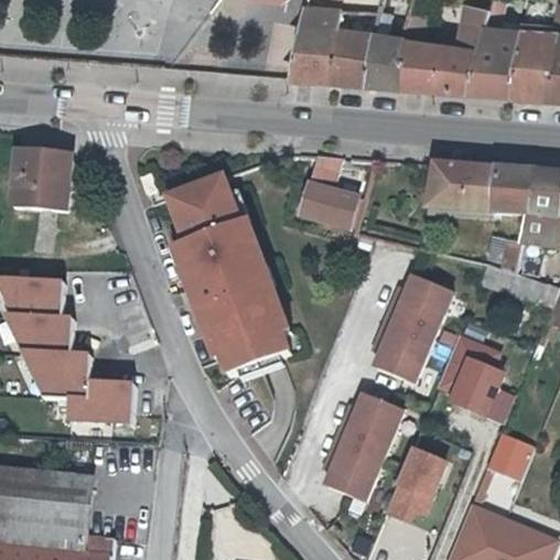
[(472,88),(496,0),(473,0),(469,40),(415,38),(405,84),(472,88)]
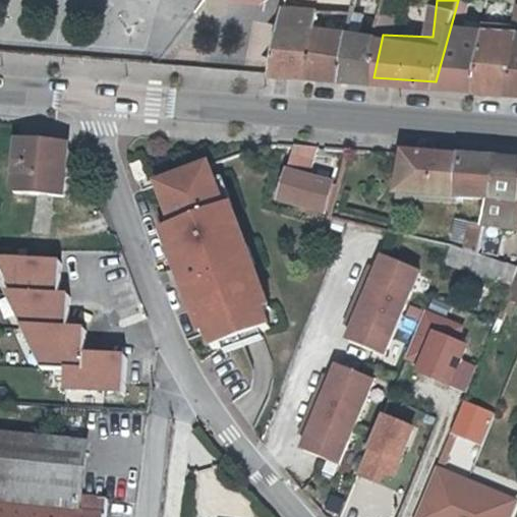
[(475,83),(484,35),(486,27),(464,24),(469,0),(458,0),(436,81),(475,83)]
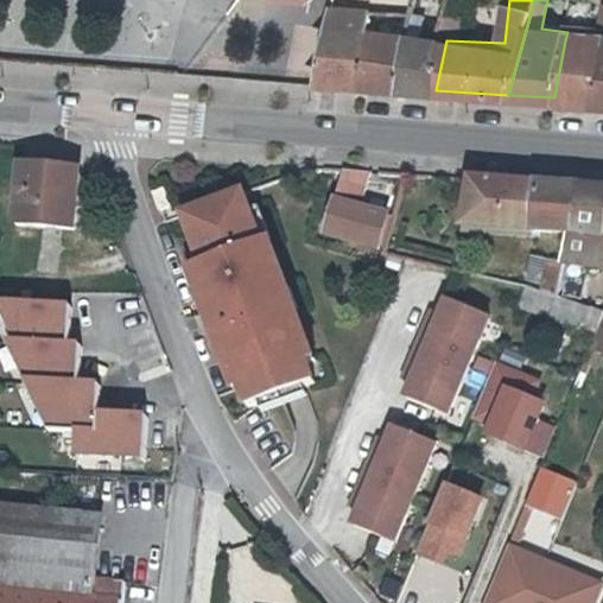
[(349,35),(354,8),(334,7),(328,32),(349,35)]
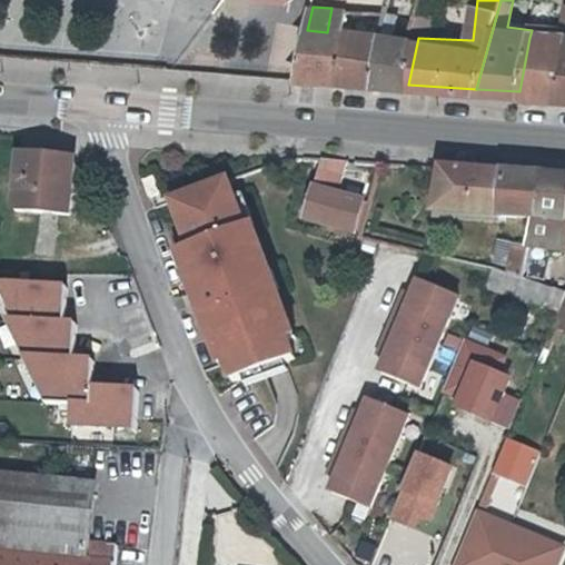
[(331,8),(327,32),(347,33),(353,9),(331,8)]
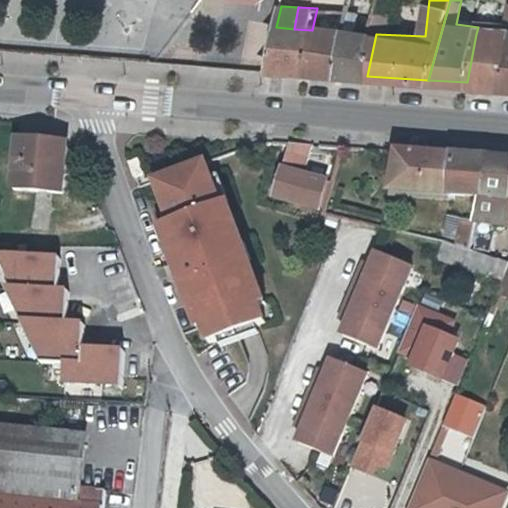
[(304,71),(312,30),(294,29),(276,27),(267,68),(304,71)]
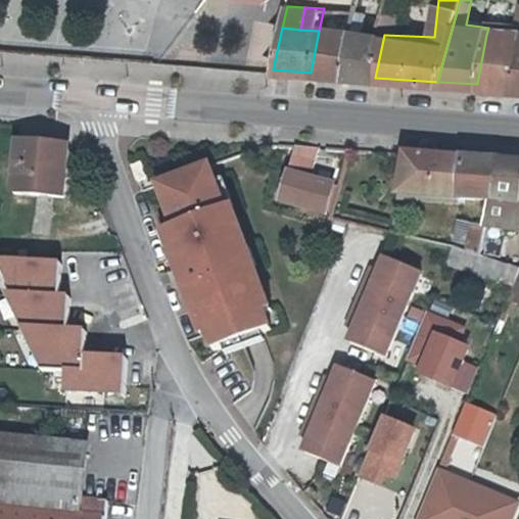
[(343,75),(354,33),(319,31),(311,73),(343,75)]
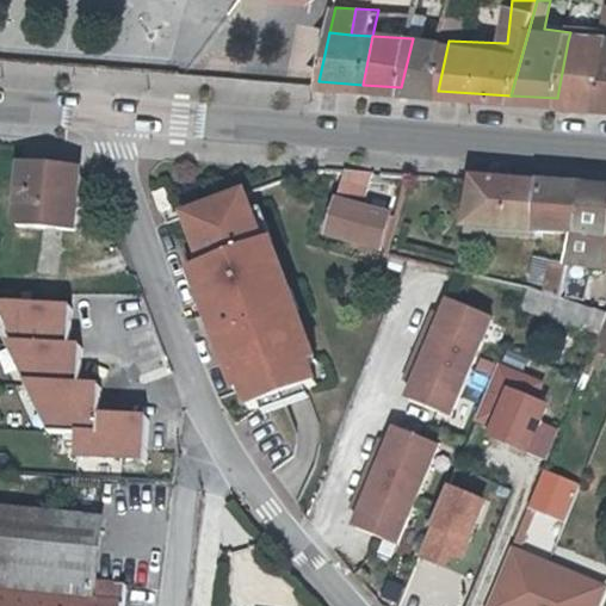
[(449,41),(413,38),(401,87),(438,91),(449,41)]
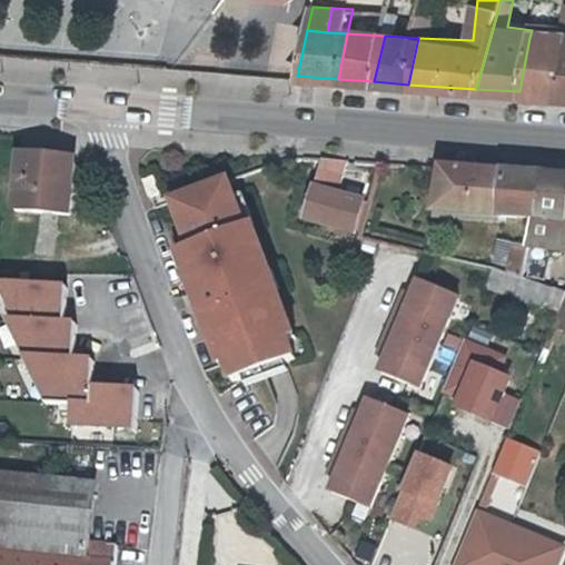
[(555,96),(564,47),(564,40),(529,38),(519,91),(555,96)]
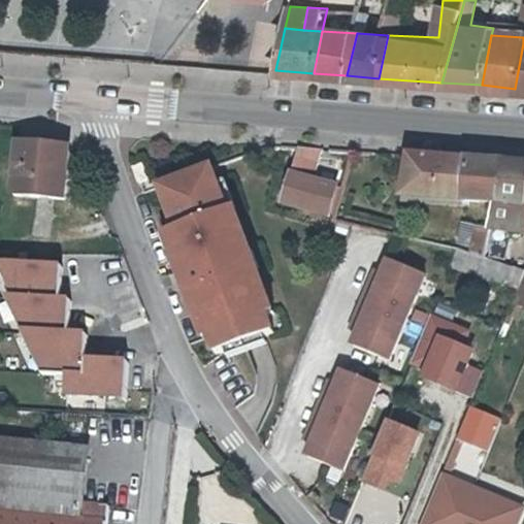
[(523,89),(523,43),(515,89),(523,89)]
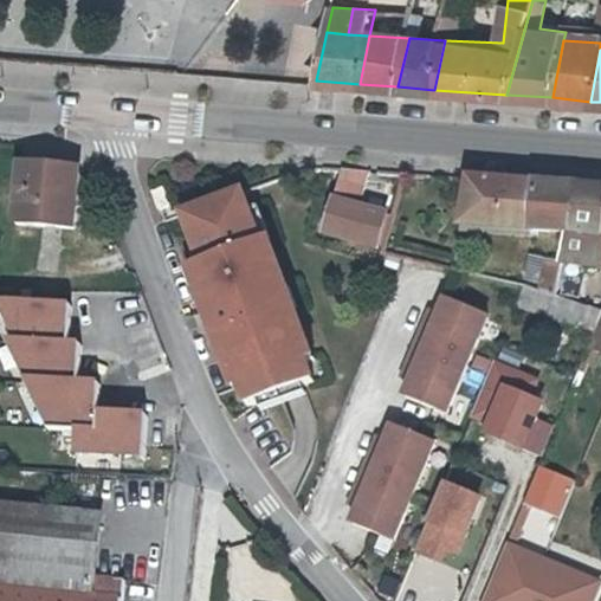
[(70,223),(75,165),(14,159),(8,217),(70,223)]
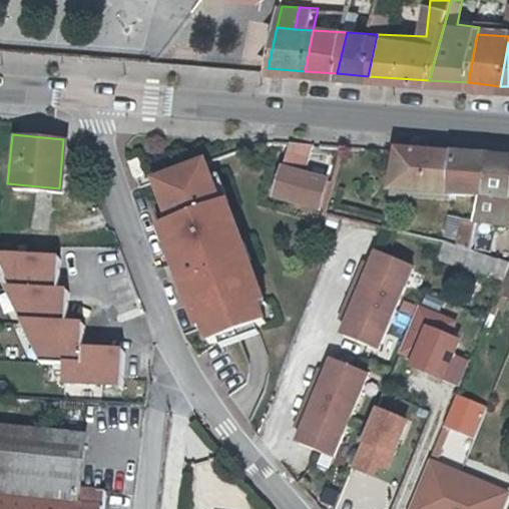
[(324,203),(332,174),(304,166),(311,140),(289,138),(274,190),(324,203)]
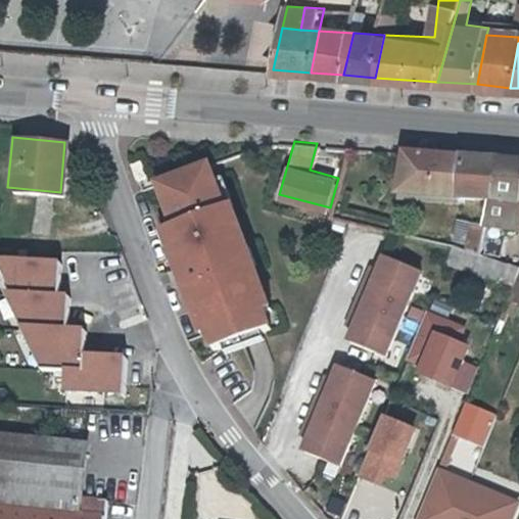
[(486,202),(494,157),(405,149),(397,189),(486,202)]
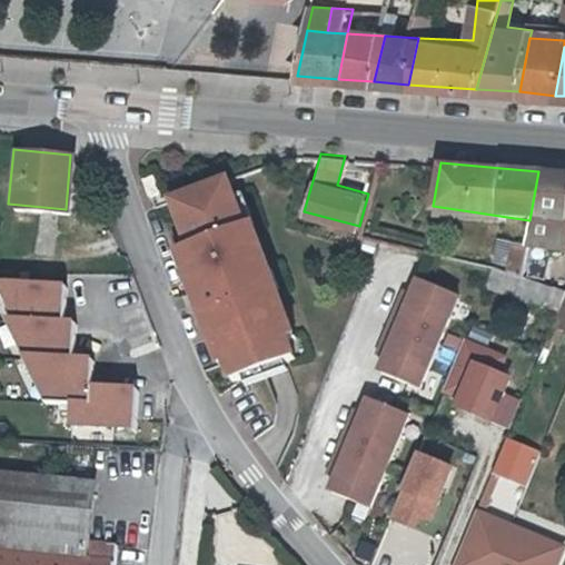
[(148,166),(137,170),(144,189),(156,184),(148,166)]
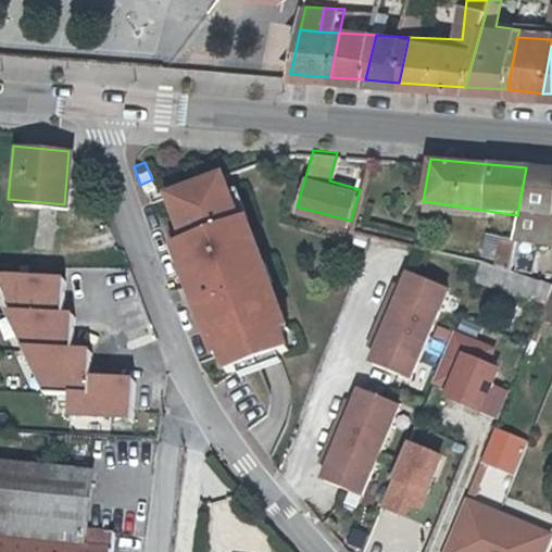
[(220,167),(162,188),(179,235),(173,238),(179,255),(191,288),(197,302),(196,302),(213,347),(216,346),(224,365),(286,340),(278,322),(281,321),(265,276),(263,276),(255,259),(261,256),(243,211),(237,213),(220,167)]
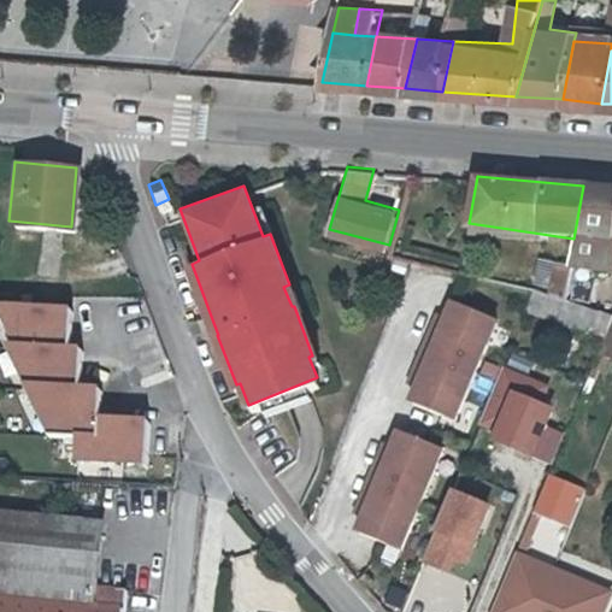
[(611,187),(583,186),(574,239),(568,266),(588,269),(610,272),(611,256),(611,187)]
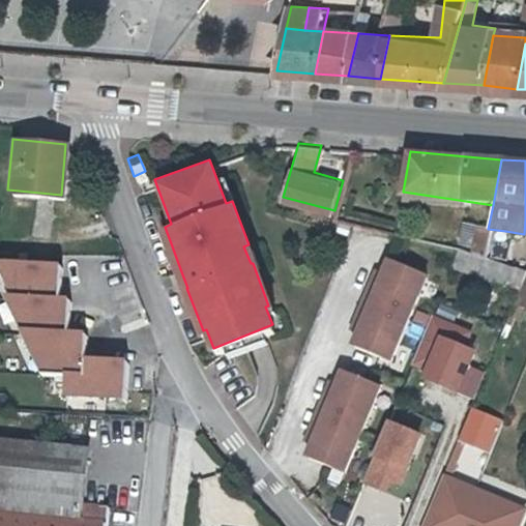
[(455,218),(448,240),(478,249),(485,227),(455,218)]
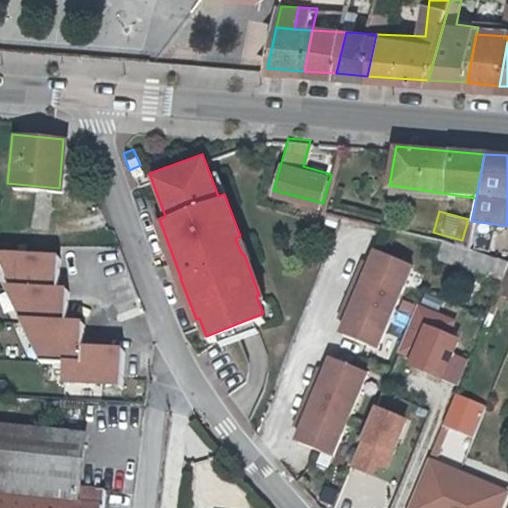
[(488,223),(471,221),(466,250),(482,255),(488,223)]
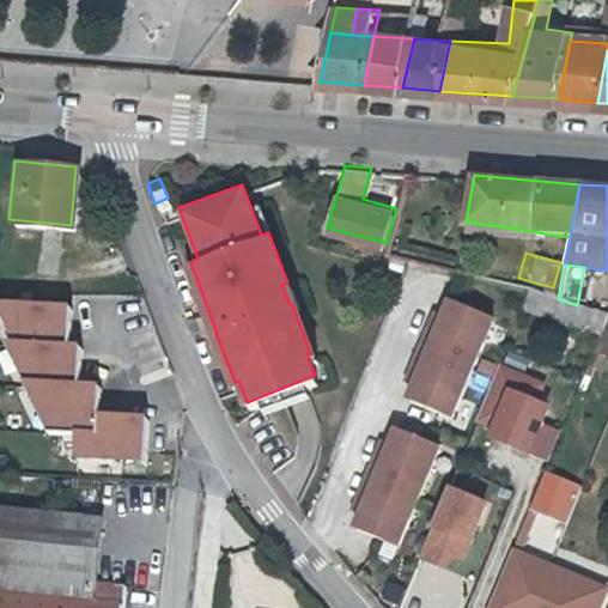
[(198,281),(192,283),(206,318),(211,317),(198,281)]
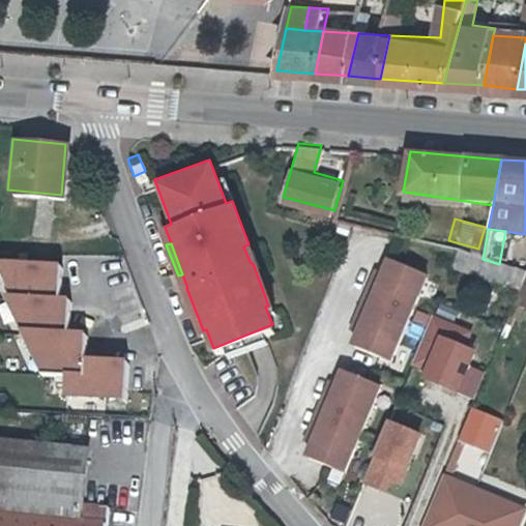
[(517,295),(525,275),(525,272),(499,264),(483,259),(460,252),(451,270),(506,288),(505,292),(517,295)]
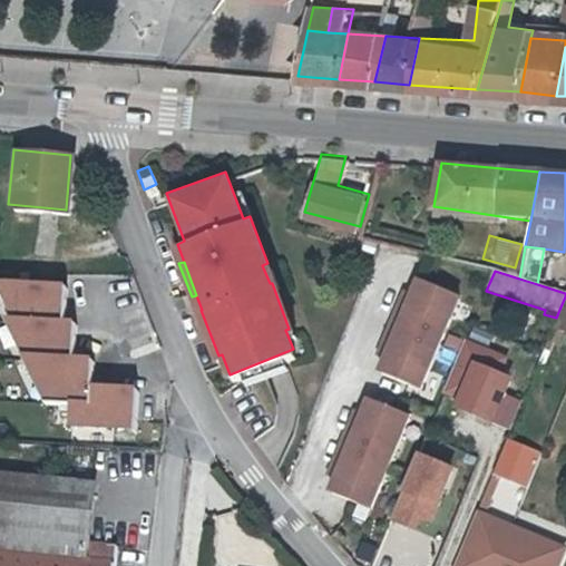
[(421,386),(460,294),(419,277),(413,291),(408,304),(400,301),(384,338),(392,341),(387,354),(380,368),(421,386)]
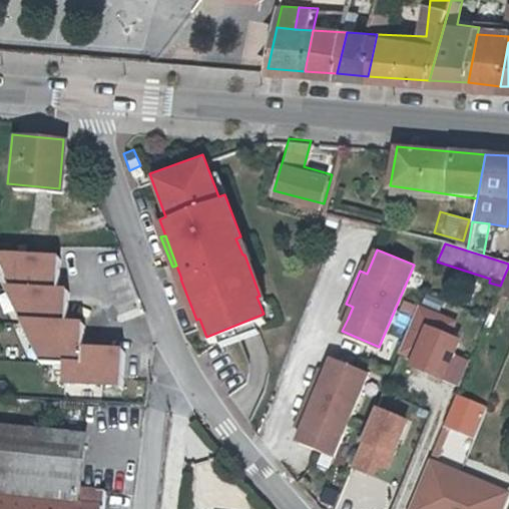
[(63,256),(0,252),(0,255),(14,289),(13,289),(30,322),(29,322),(48,363),(69,364),(68,381),(124,385),(125,352),(85,350),(86,325),(68,324),(70,292),(61,291),(63,256)]
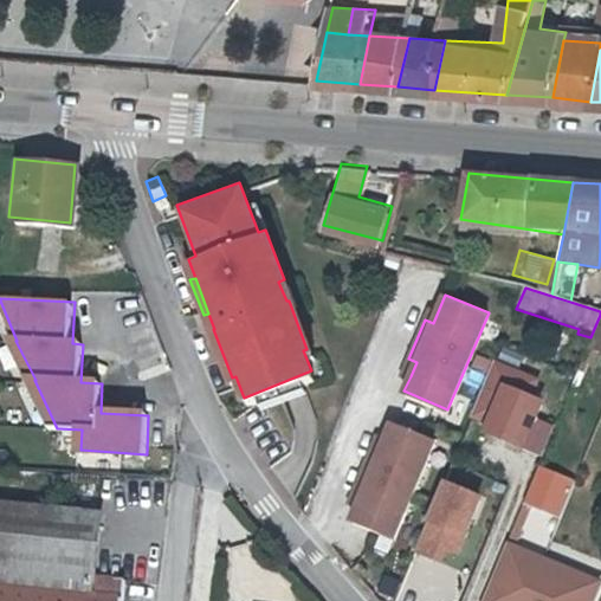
[(433,323),(439,309),(431,305),(425,320),(433,323)]
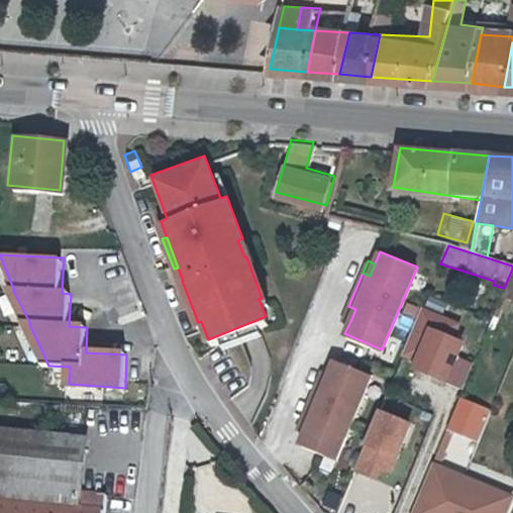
[(512,269),(503,293),(512,296),(512,269)]
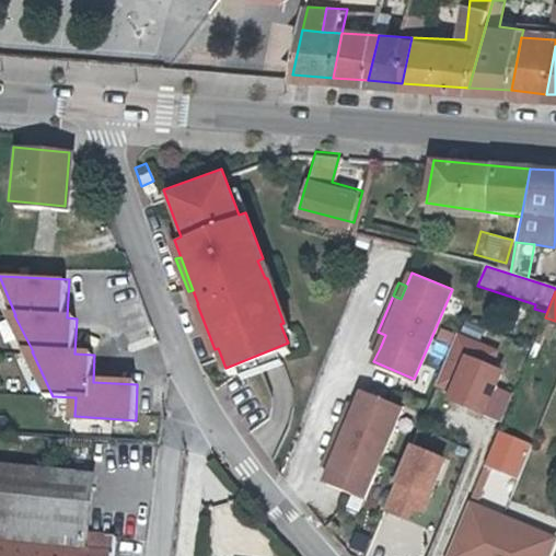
[(495,367),(487,363),(494,348),(453,331),(432,381),(443,386),(440,394),(494,417),(506,389),(488,382),(495,367)]
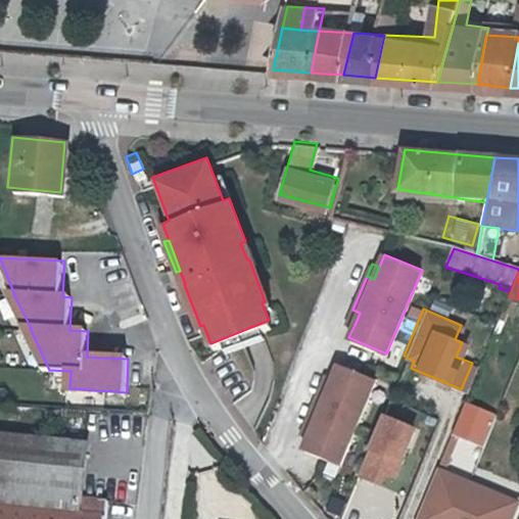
[(360,313),(352,310),(346,322),(355,325),(360,313)]
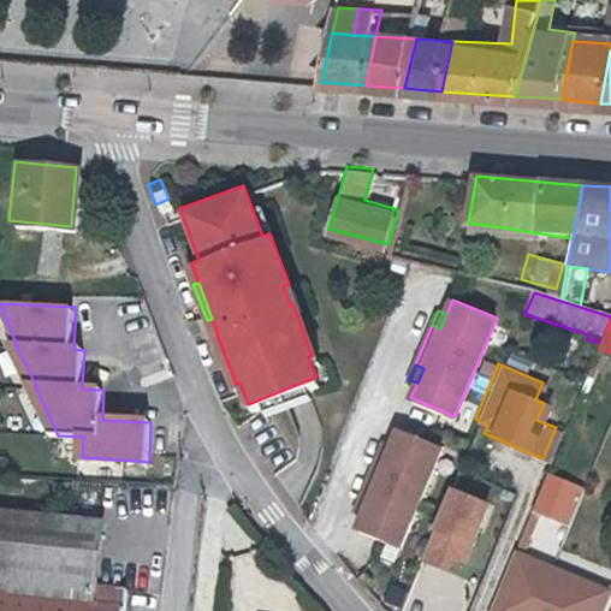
[(401,545),(442,448),(398,427),(391,443),(385,457),(378,454),(360,493),(368,497),(362,511),(356,526),(401,545)]
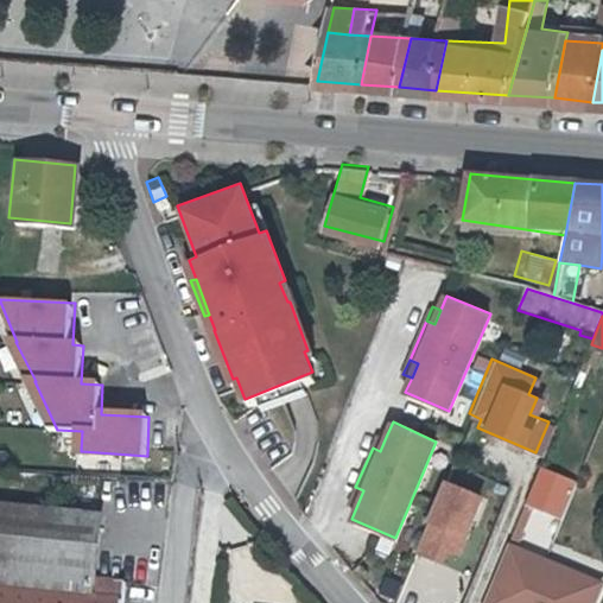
[(378,433),(373,448),(380,451),(386,437),(378,433)]
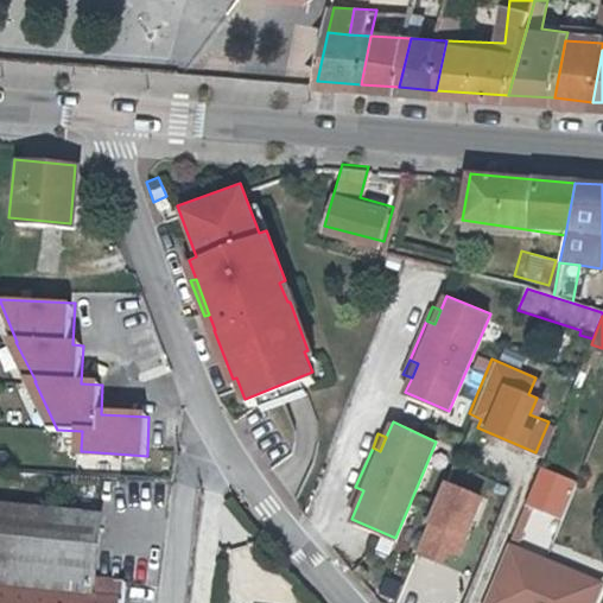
[(569,477),(535,463),(522,496),(556,511),(569,477)]
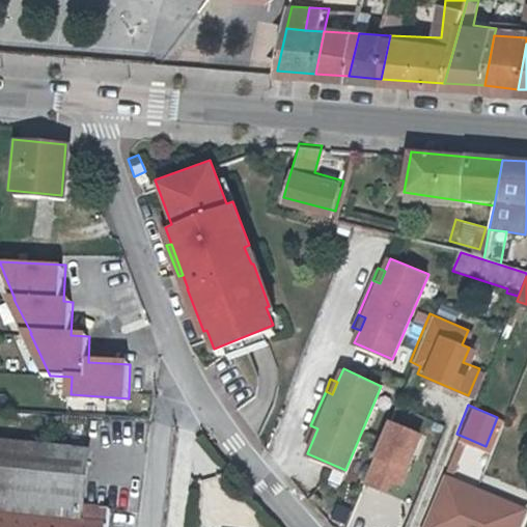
[(363,466),(365,467),(360,479),(384,489),(389,476),(397,480),(417,432),(384,417),(363,466)]
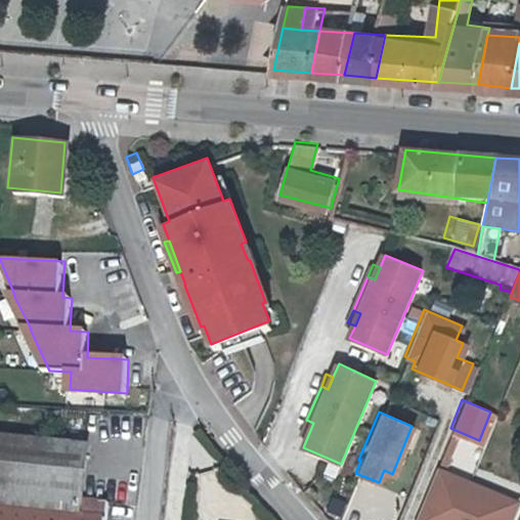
[(313,423),(306,420),(301,432),(308,435),(313,423)]
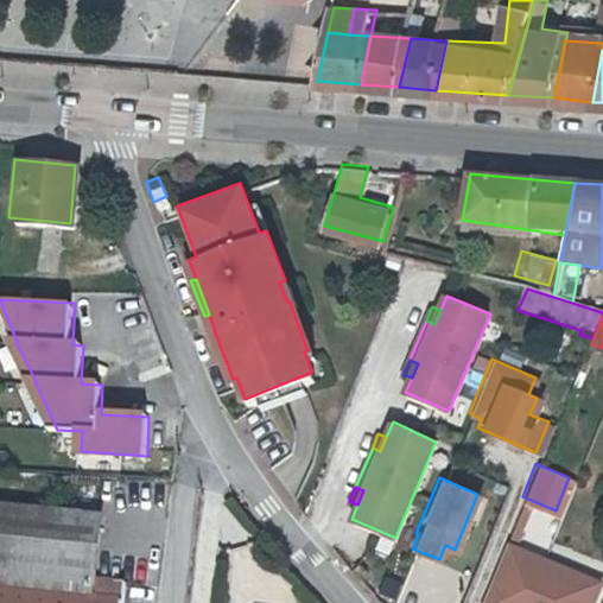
[(99,514),(0,503),(0,602),(121,602),(122,601),(90,597),(99,514)]
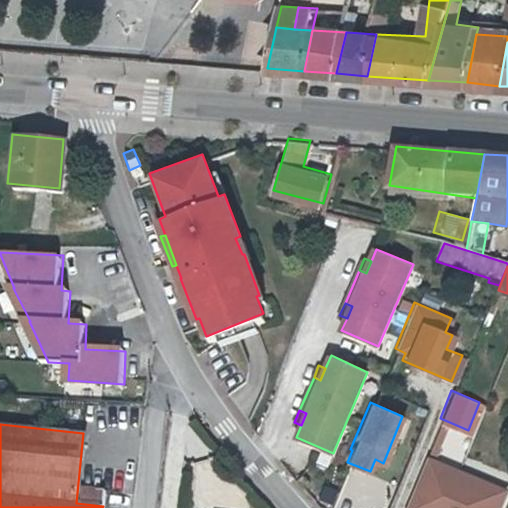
[(493,507),(502,488),(426,456),(403,507),(493,507)]
